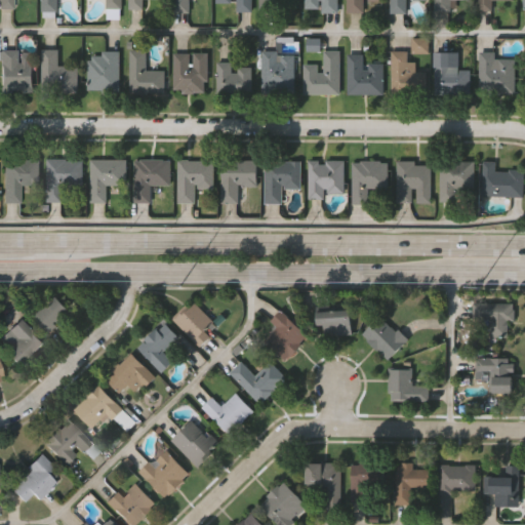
[(0,9),(0,0),(12,0),(12,9),(0,9)]
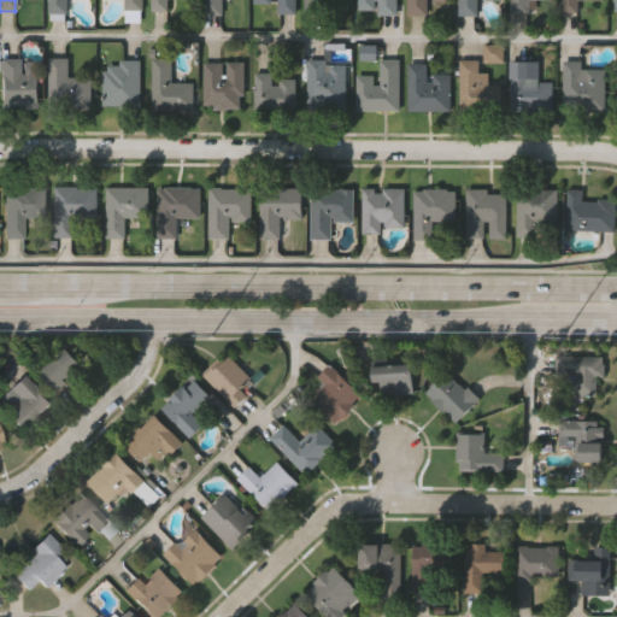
[(68,0),(68,16),(48,16),(48,0),(68,0)]
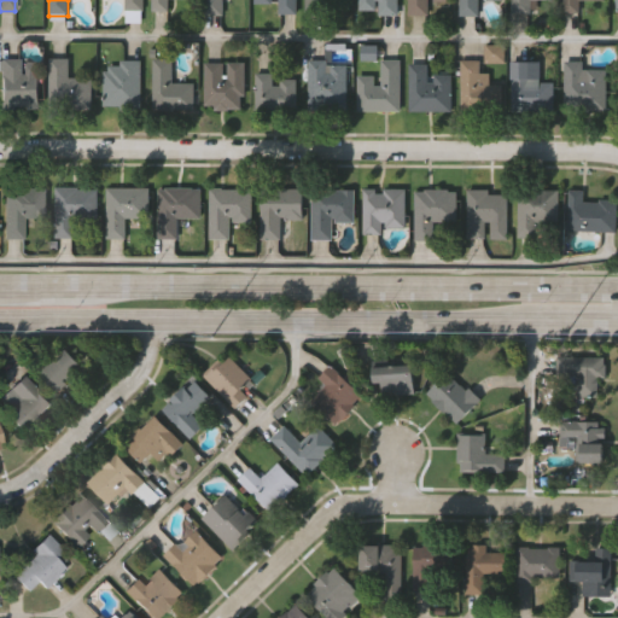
[(143,0),(143,11),(124,11),(124,0),(143,0)]
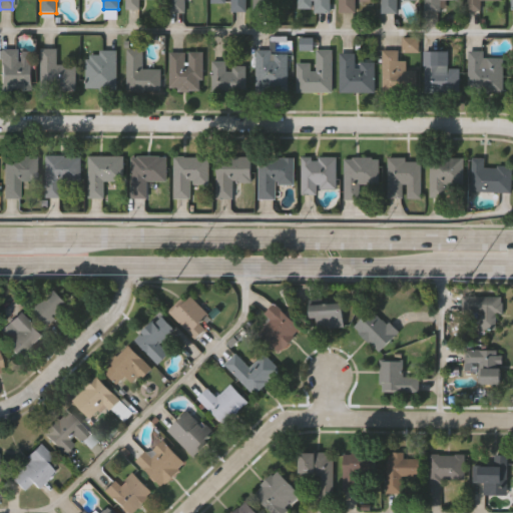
[(139,0),(139,9),(125,9),(125,0),(139,0)]
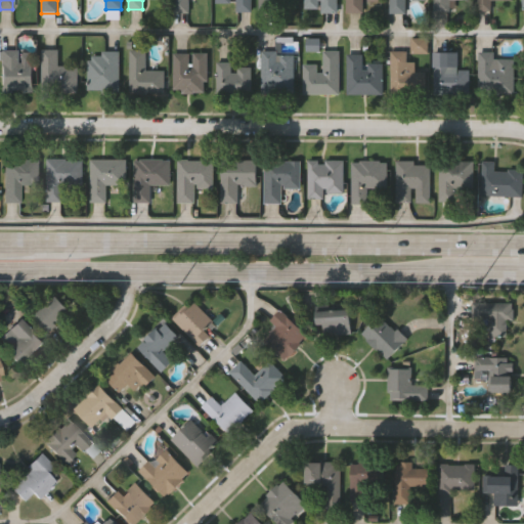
[(189,0),(189,13),(172,13),(172,0),(189,0)]
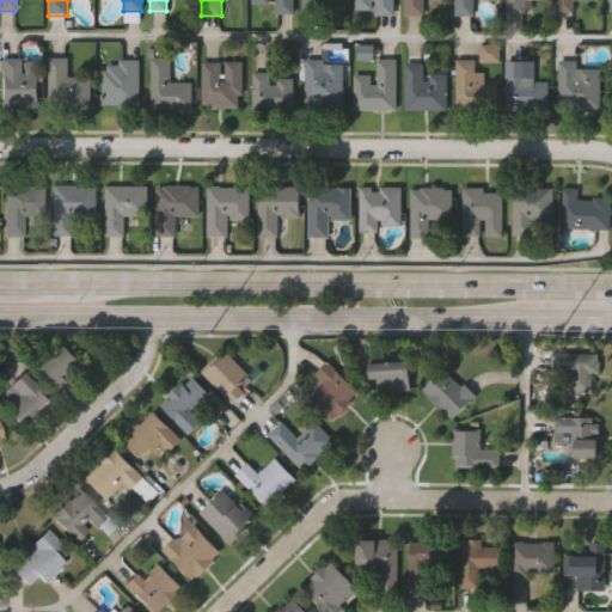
[(293,0),(293,16),(276,16),(276,4),(252,4),(252,0),(293,0)]
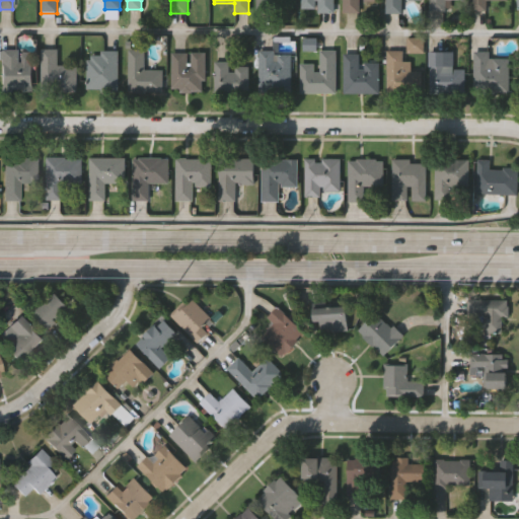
[(256,0),(293,0),(293,10),(256,10),(256,0)]
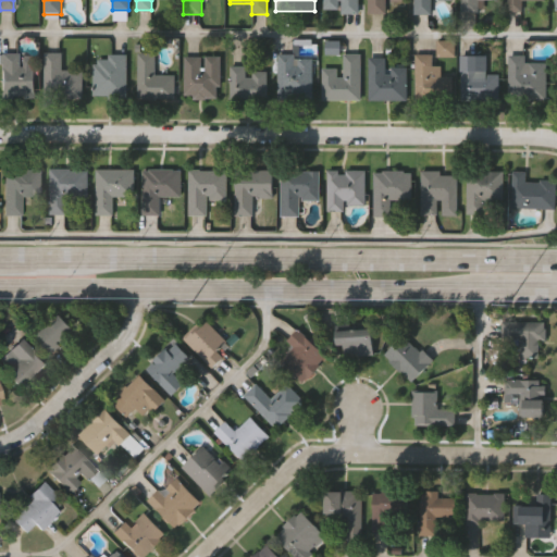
[(359,0),(359,14),(326,14),(326,0),(359,0)]
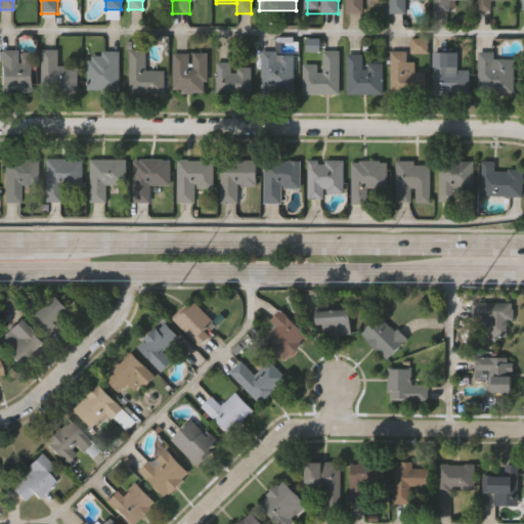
[(363,3),(363,14),(346,14),(346,0),(382,0),(382,3),(363,3)]
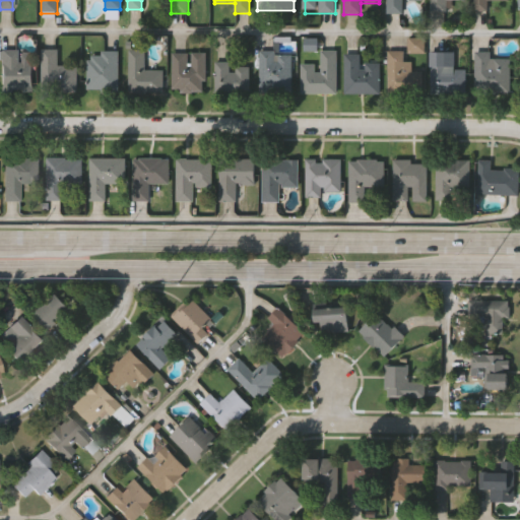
[(386,0),(423,0),(423,1),(402,1),(402,14),(386,14),(386,0)]
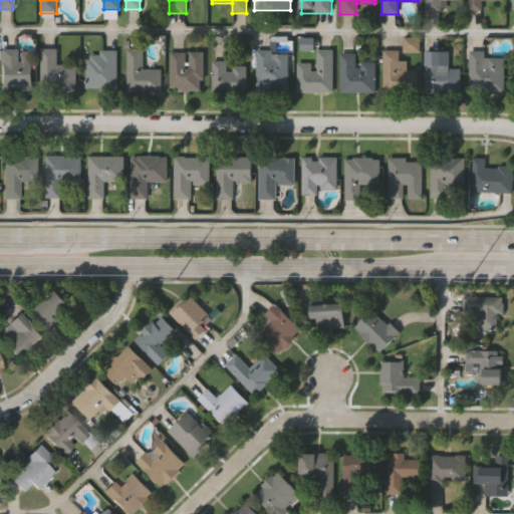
[(461,0),(461,1),(442,1),(442,12),(425,12),(425,0),(461,0)]
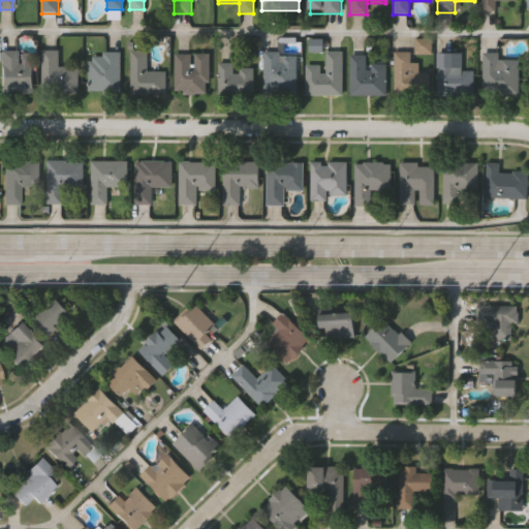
[(517,0),(517,1),(496,1),(496,11),(481,11),(481,0),(517,0)]
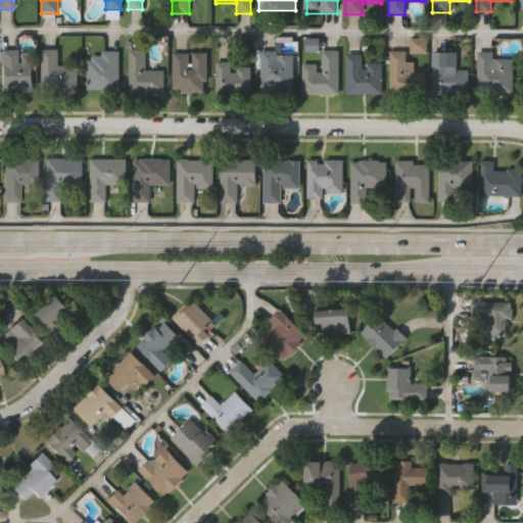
[(389,53),(407,53),(407,60),(420,60),(420,56),(412,56),(411,40),(427,40),(428,94),(390,94),(389,53)]
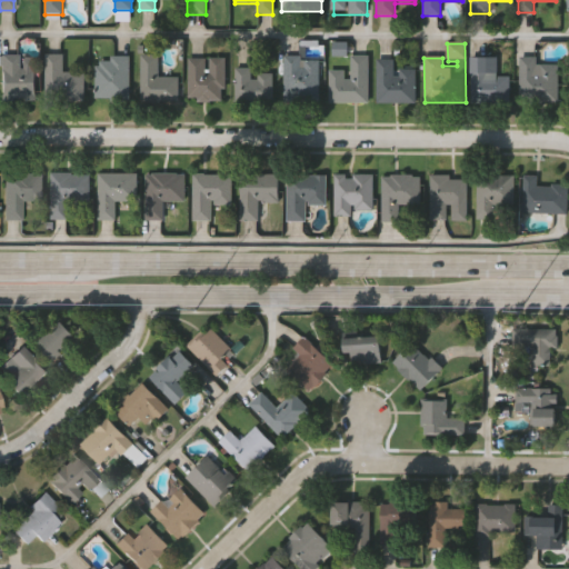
[(83,72),(83,101),(45,101),(45,55),(63,55),(63,72),(83,72)]
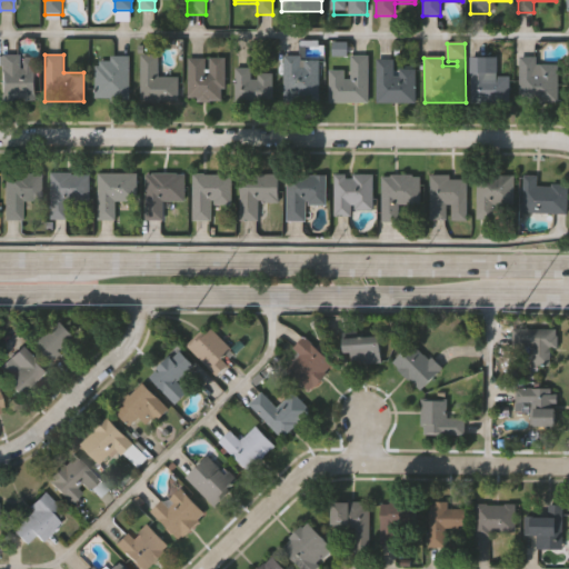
[(0,56),(35,56),(35,100),(0,100),(0,56)]
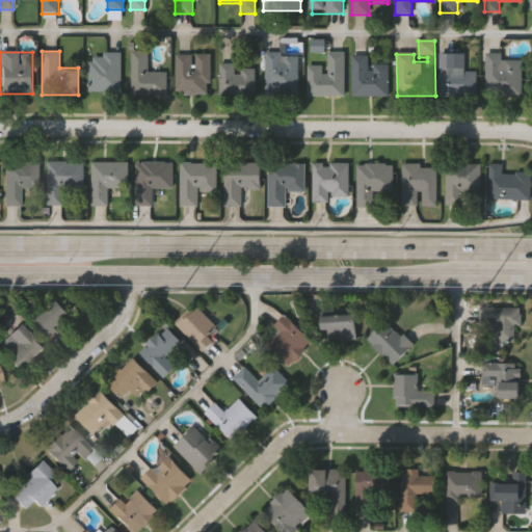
[(148,74),(166,74),(166,97),(132,97),(132,52),(148,52),(148,74)]
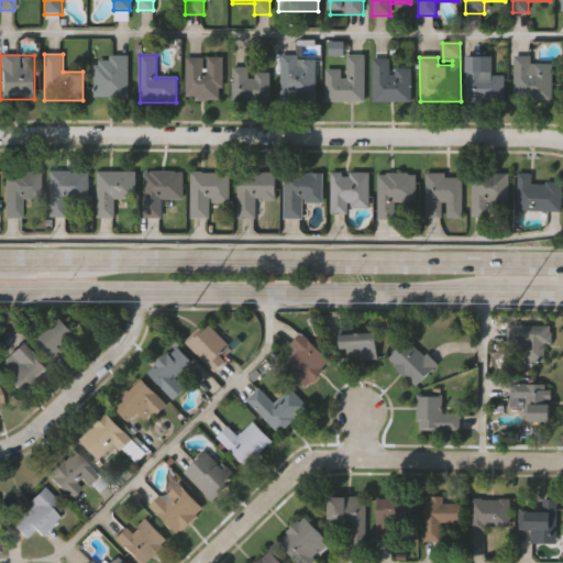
[(128,100),(95,100),(95,56),(128,56),(128,100)]
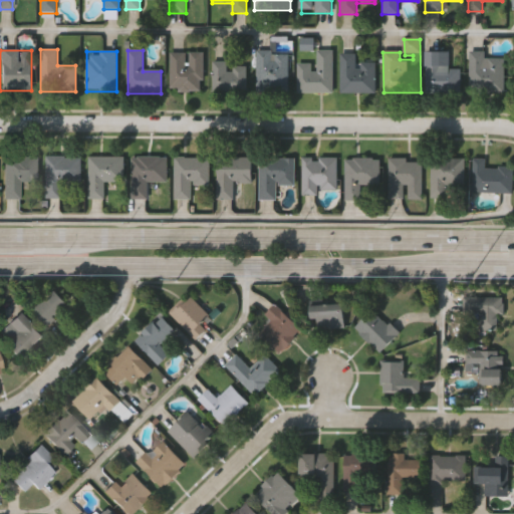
[(333,51),(333,93),(297,93),(297,63),(315,63),(315,51),(333,51)]
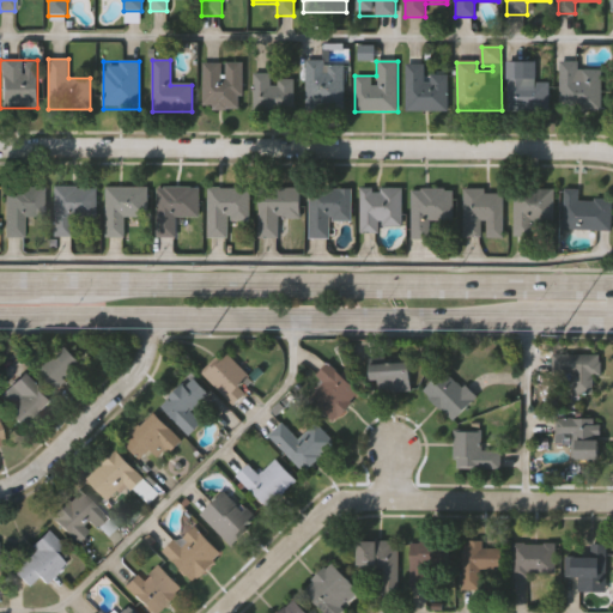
[(305,111),(305,62),(344,62),(344,111),(305,111)]
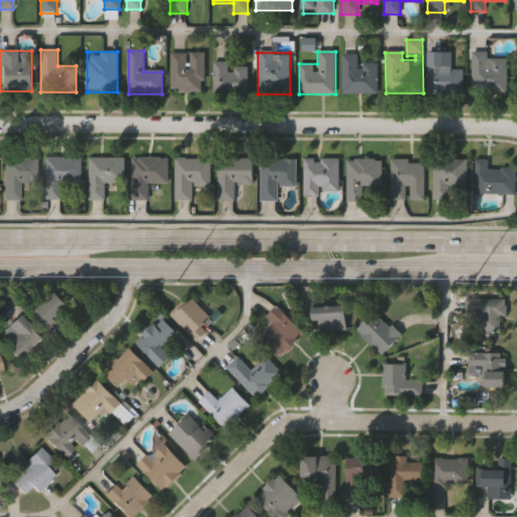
[(452,53),(451,70),(462,70),(462,92),(428,92),(428,53),(452,53)]
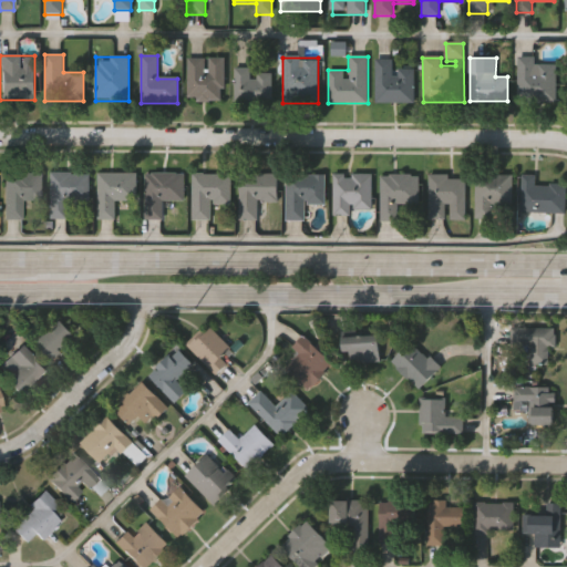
[(556,103),(517,103),(517,58),(536,58),(536,65),(556,65),(556,103)]
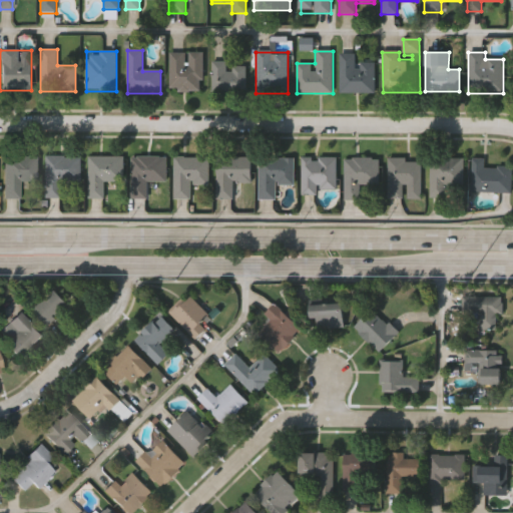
[(203,53),(203,91),(168,91),(168,53),(203,53)]
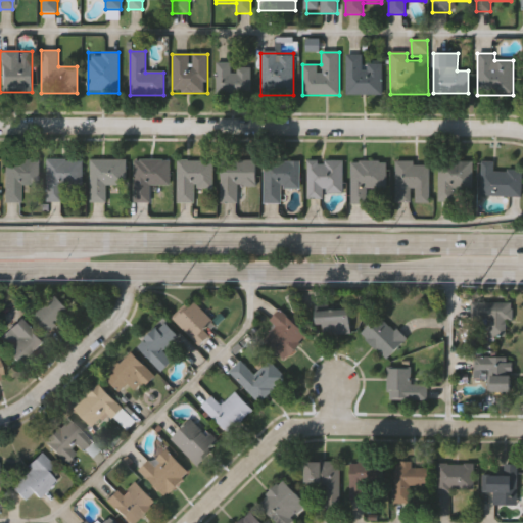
[(382,95),(346,95),(346,55),(362,55),(362,64),(382,64),(382,95)]
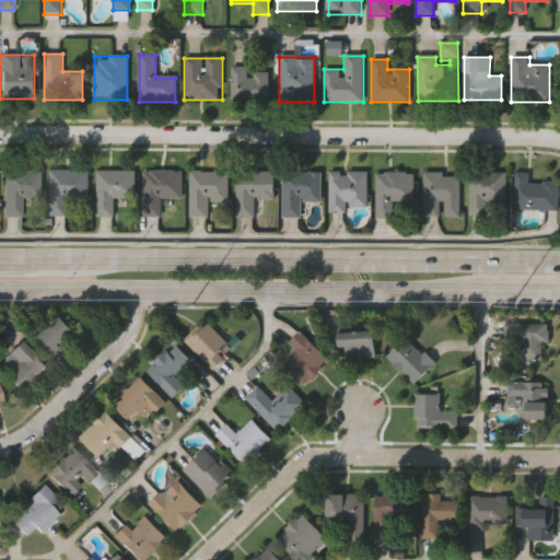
[(268,102),(232,102),(232,69),(268,69),(268,102)]
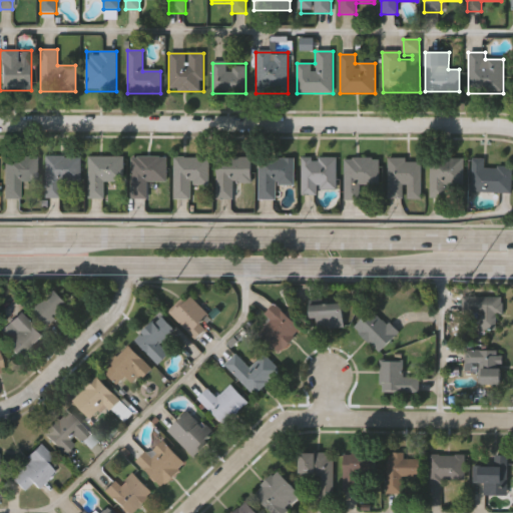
[(38,157),(38,181),(19,181),(19,198),(3,198),(3,157),(38,157)]
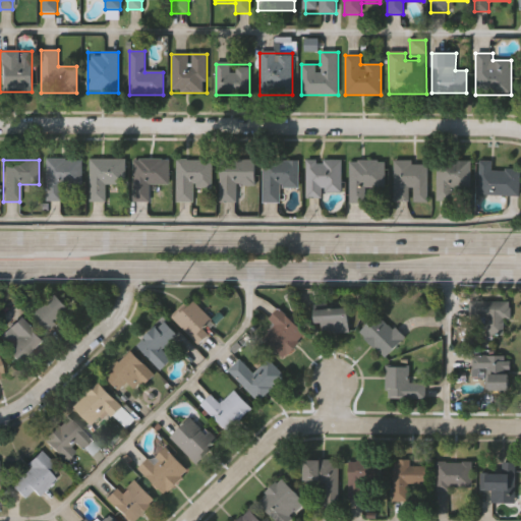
[(81,160),(81,186),(63,186),(63,201),(46,201),(46,160),(81,160)]
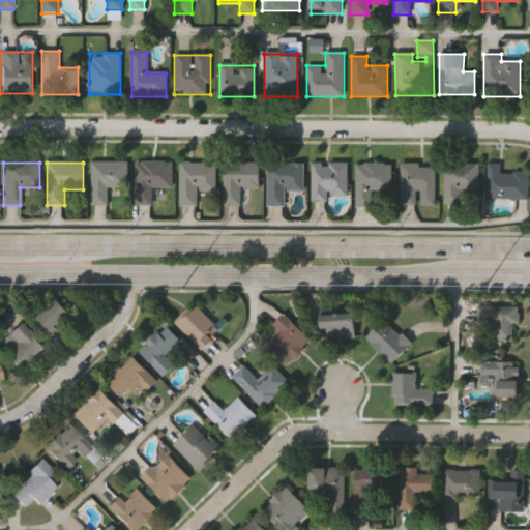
[(91,205),(91,163),(126,163),(126,188),(108,188),(108,205),(91,205)]
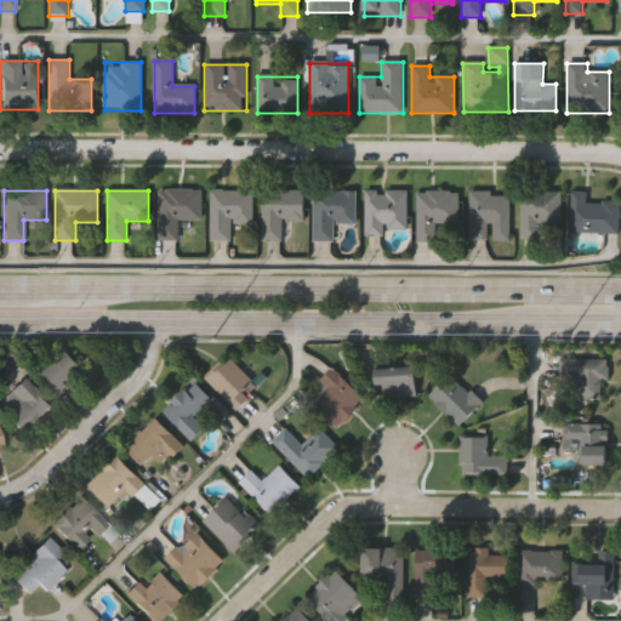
[(159,191),(201,191),(201,239),(159,239),(159,191)]
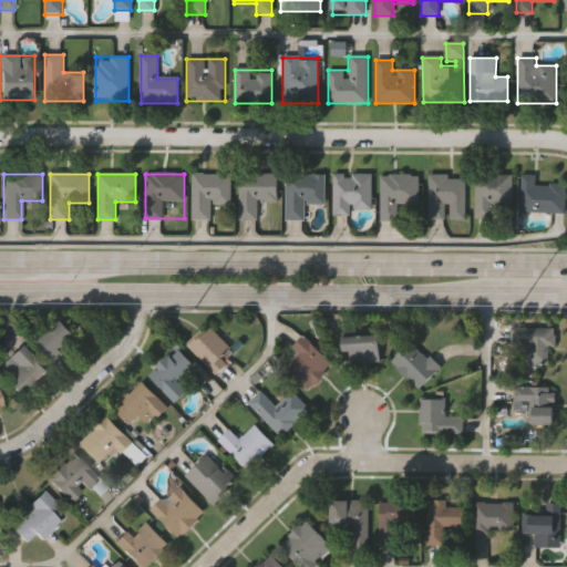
[(192,220),(192,174),(230,175),(230,205),(212,205),(212,220),(192,220)]
